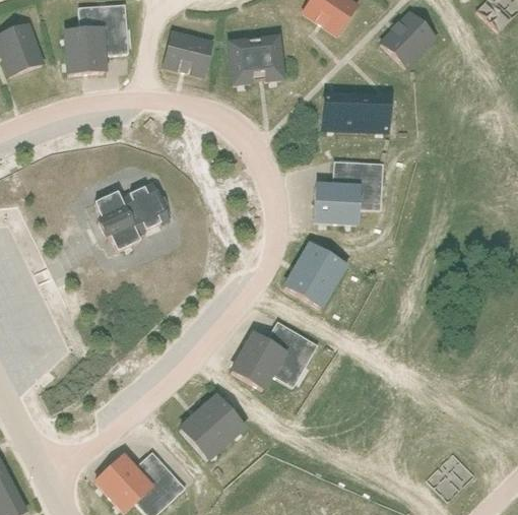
[(360,3),(355,0),(309,0),(301,12),(337,37),(360,3)]
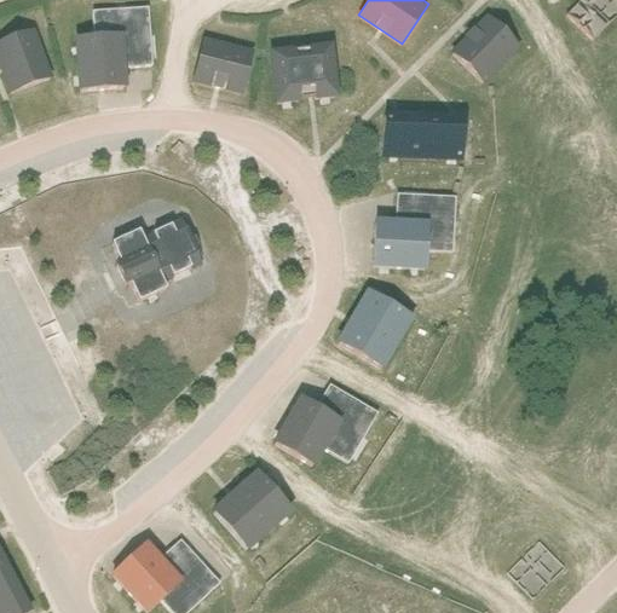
[(593,35),(616,11),(616,0),(577,0),(569,9),(593,35)]
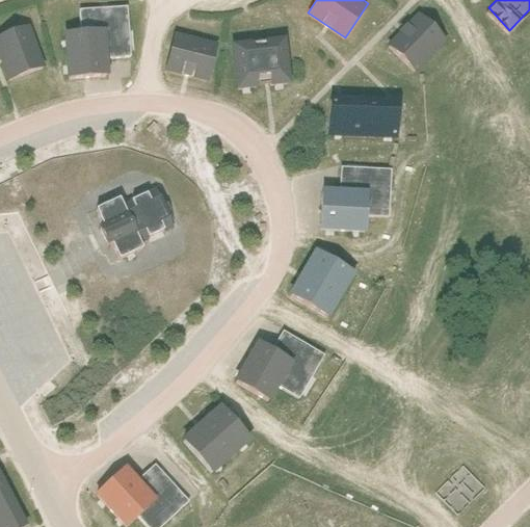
[(131,53),(128,3),(80,6),(82,29),(63,30),(65,56),(60,57),(61,77),(110,74),(108,54),(131,53)]
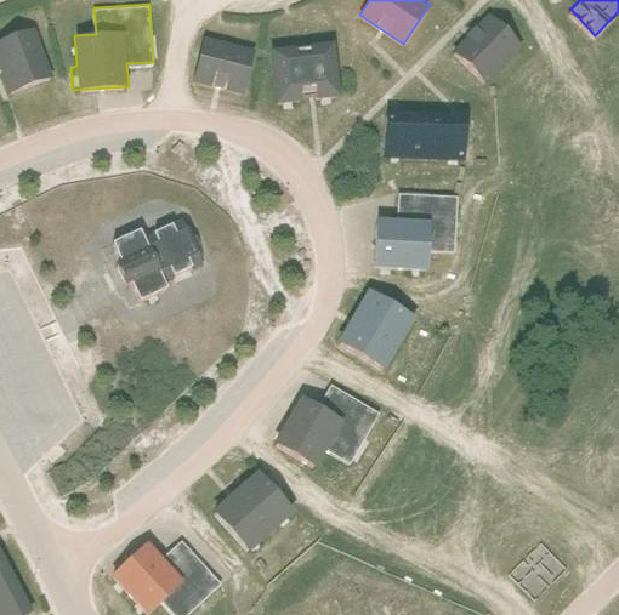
[(523,44),(488,11),(452,50),(487,83),(523,44)]
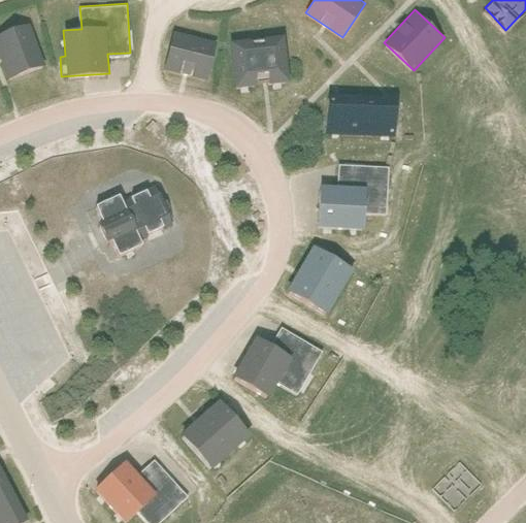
[(45,63),(30,22),(0,33),(0,55),(8,77),(45,63)]
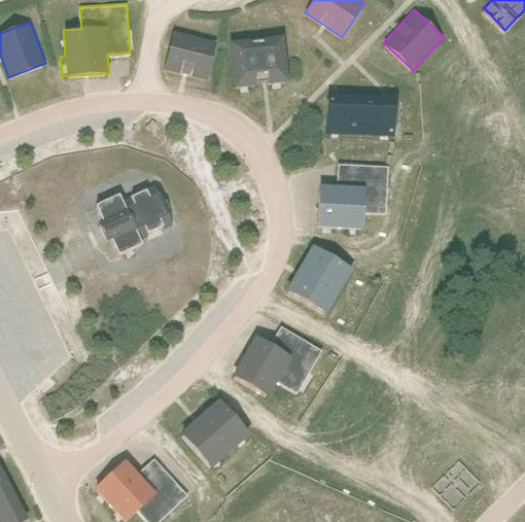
[(217,41),(173,30),(164,69),(207,80),(217,41)]
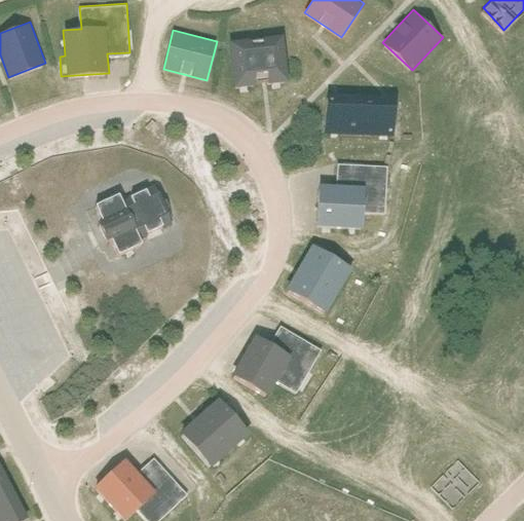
[(289,79),(283,33),(227,40),(233,86),(289,79)]
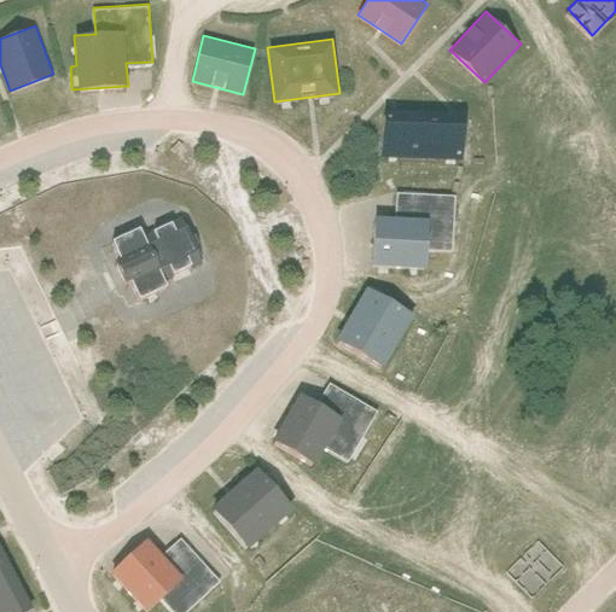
[(465,111),(384,109),(382,155),(463,158),(465,111)]
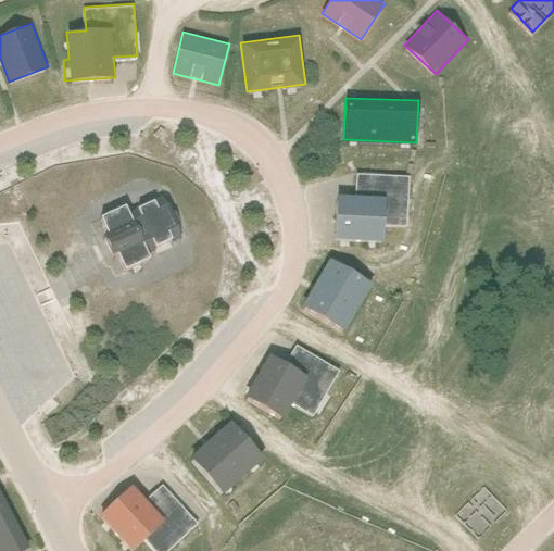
[(410,174),(357,171),(356,193),(338,192),(335,238),(382,241),(383,224),(406,225),(410,174)]
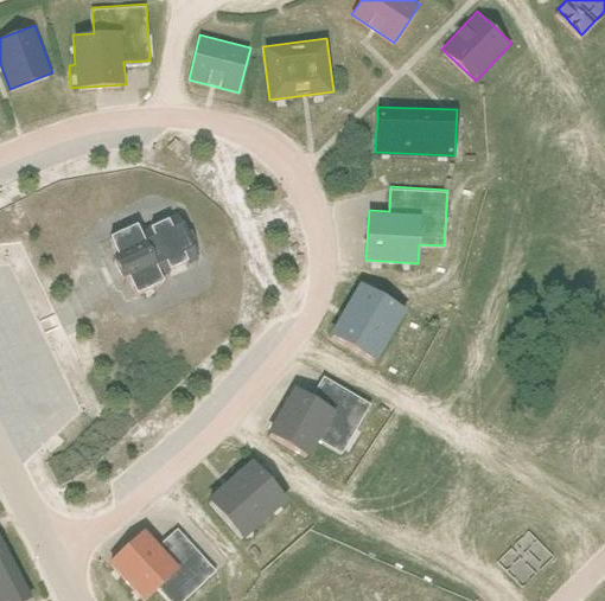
[(199,257),(178,210),(139,229),(137,223),(109,235),(118,253),(112,256),(122,277),(128,275),(137,294),(163,281),(160,275),(199,257)]
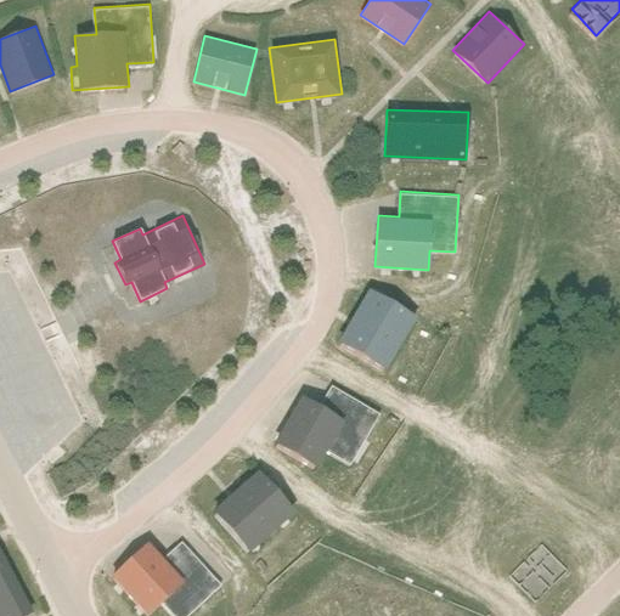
[(417,317),(368,288),(338,340),(385,369),(417,317)]
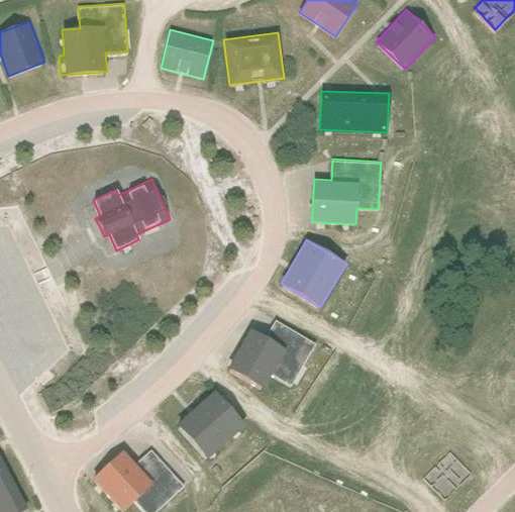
[(316,341),(276,318),(265,336),(250,328),(228,367),(264,387),(272,373),(292,385),(316,341)]
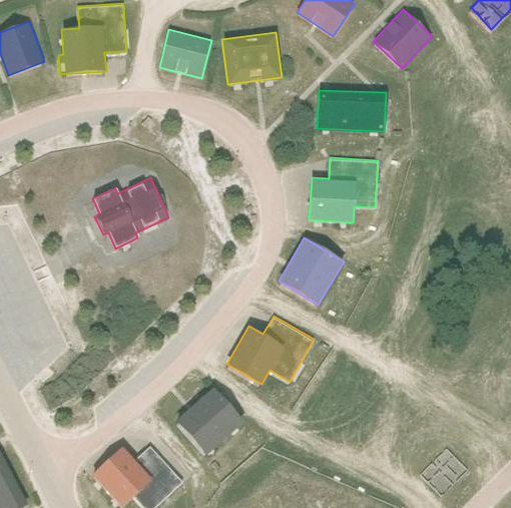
[(243,422),(213,387),(175,420),(205,455),(243,422)]
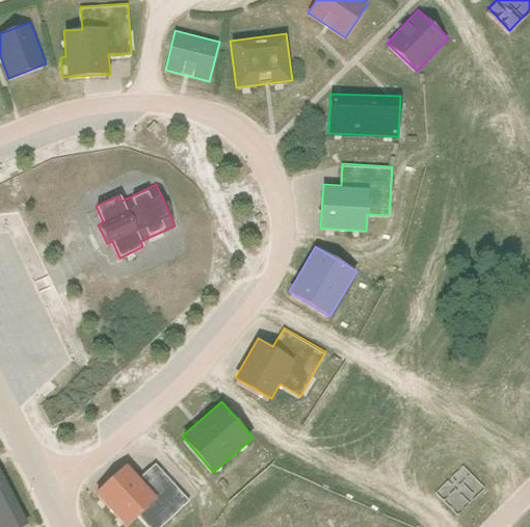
[(157,526),(189,498),(156,462),(139,477),(127,464),(96,493),(126,525),(138,515),(150,526),(157,526)]
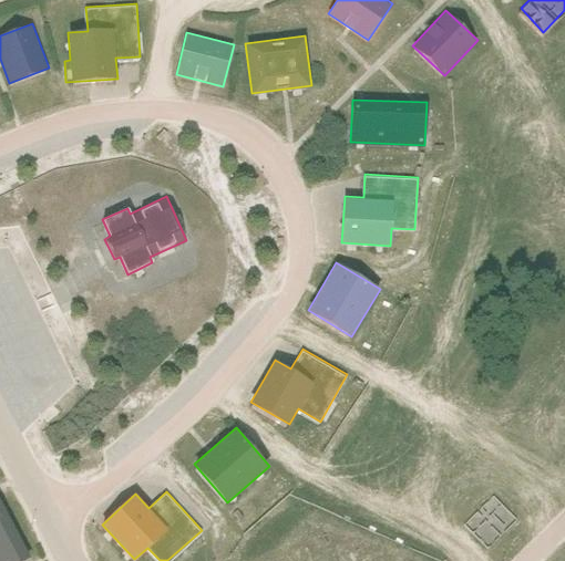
[(0,560),(22,560),(31,557),(0,497),(0,560)]
